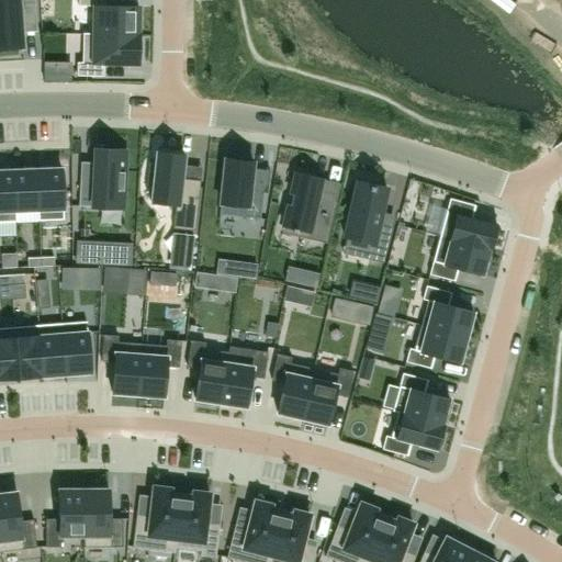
[(0,0),(0,48),(23,47),(22,33),(20,4),(35,3),(34,0),(0,0)]
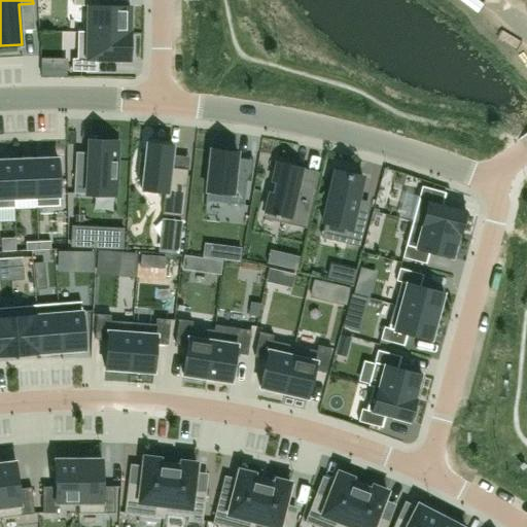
[(73,0),(73,6),(89,6),(88,32),(78,32),(77,34),(131,35),(131,33),(130,33),(130,6),(98,6),(98,0),(73,0)]
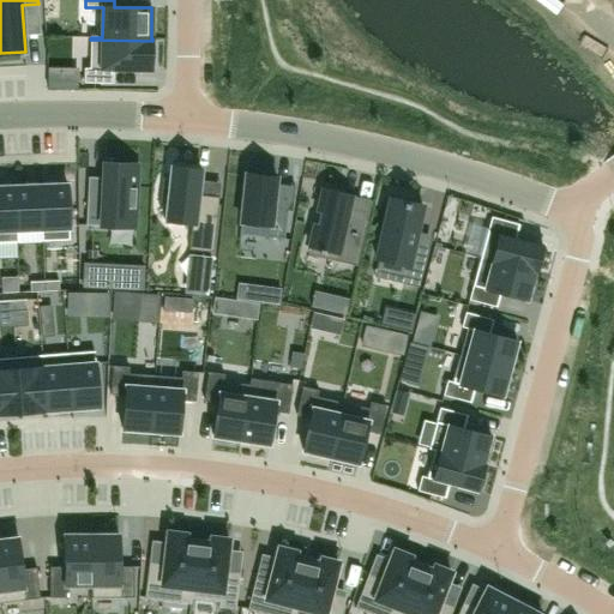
[(84,68),(84,83),(113,84),(113,70),(151,71),(152,41),(90,40),(90,68),(84,68)]
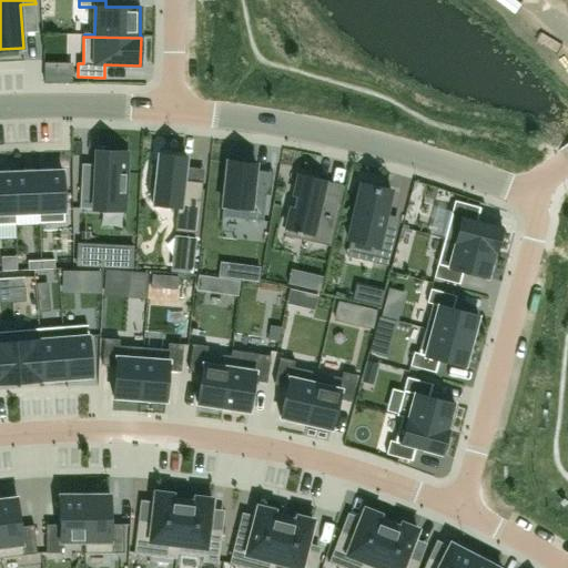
[(44,67),(44,82),(71,82),(71,67),(44,67)]
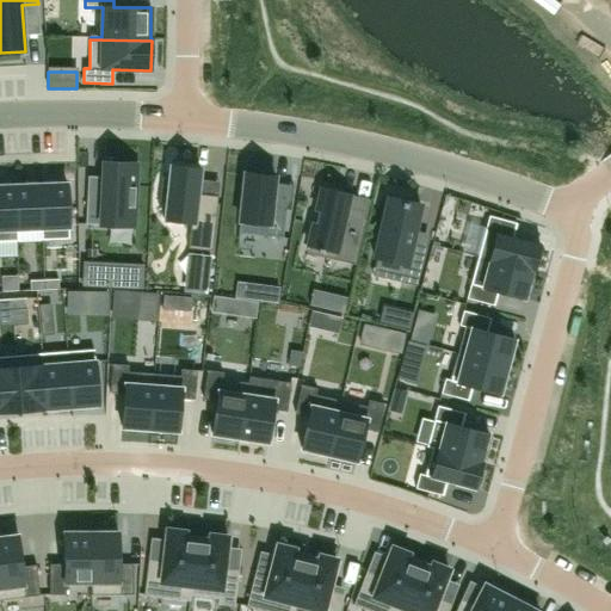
[(88,172),(85,224),(134,227),(137,165),(103,162),(102,172),(88,172)]
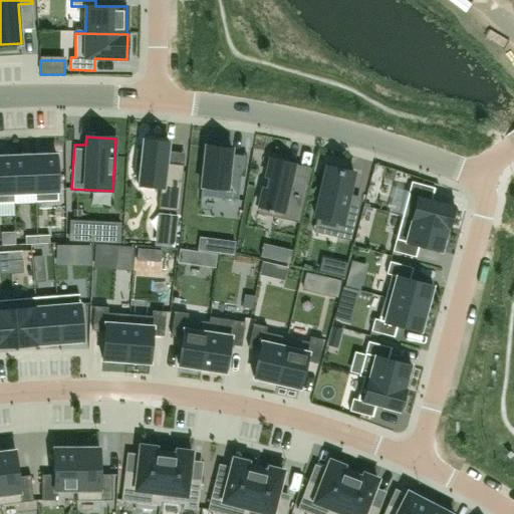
[(138,153),(136,169),(140,170),(139,186),(161,188),(159,209),(179,212),(184,166),(167,164),(170,143),(144,140),(142,153),(138,153)]
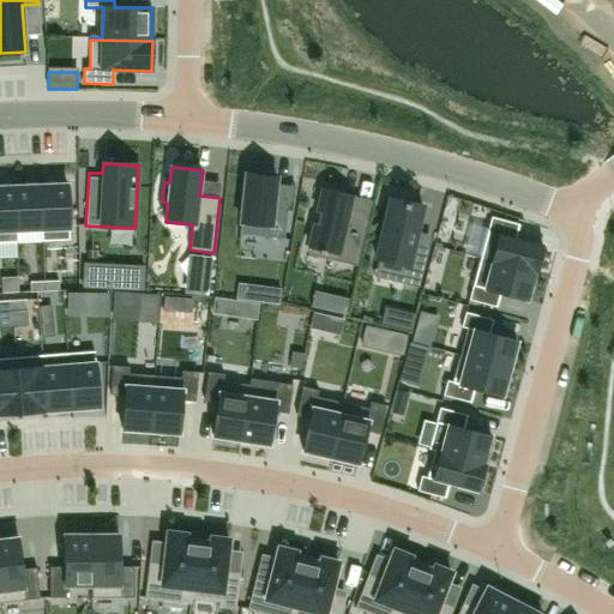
[(248,172),(240,232),(284,239),(289,210),(275,208),(280,176),(274,175),(274,172),(254,169),(254,173),(248,172)]
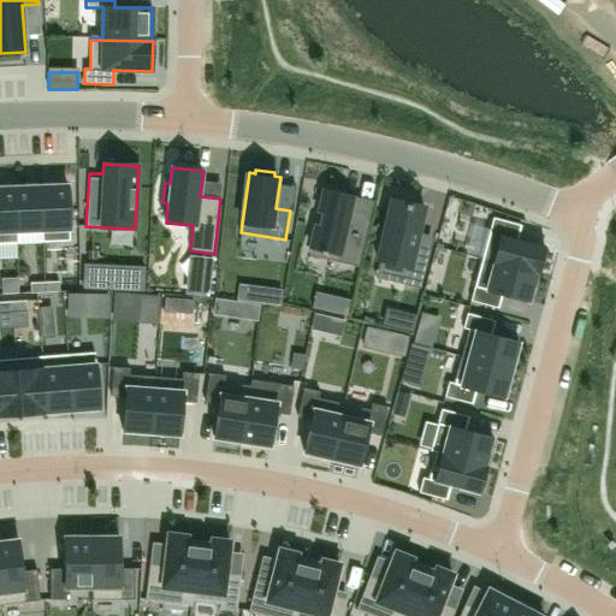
[(67,185),(41,187),(43,242),(70,241),(67,185)]
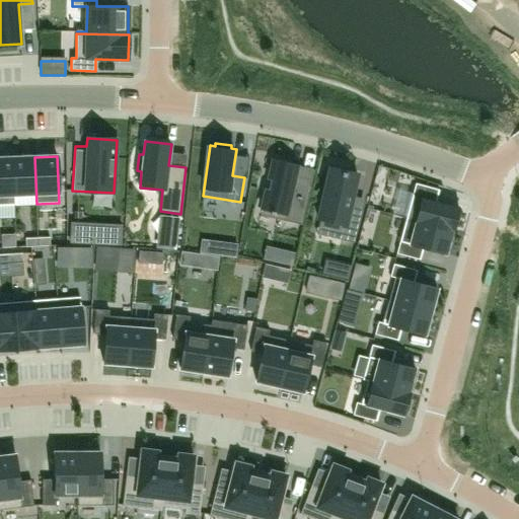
[(34,157),(12,158),(14,205),(16,205),(15,196),(34,195),(35,204),(36,204),(34,157)]
